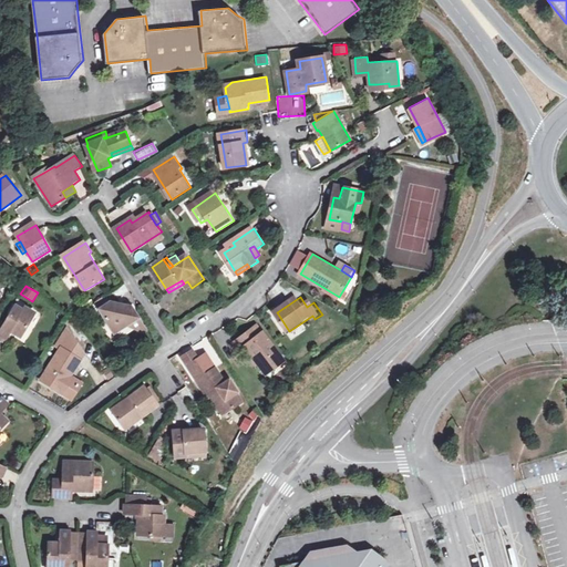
[(125,327),(138,318),(140,318),(133,307),(111,302),(100,309),(116,332),(125,327)]
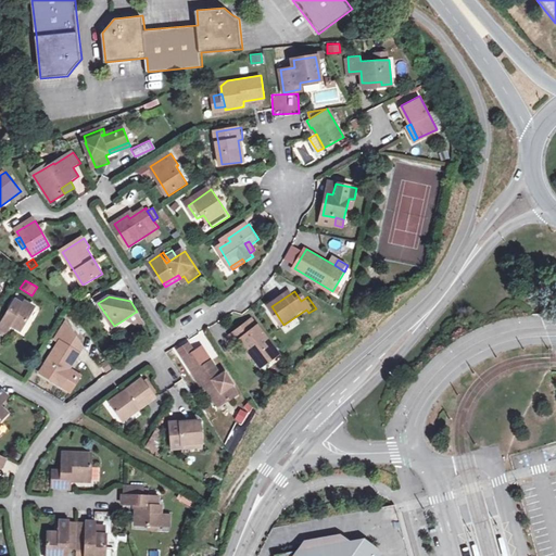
[(0,332),(4,335),(11,325),(20,330),(34,308),(24,302),(22,305),(15,301),(0,324),(0,332)]
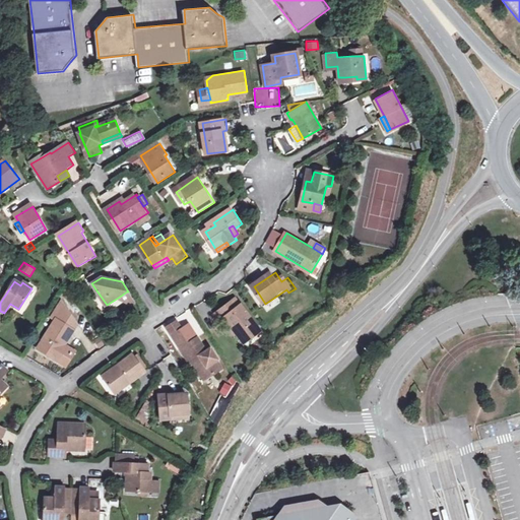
[(132,298),(127,291),(115,300),(124,303),(132,298)]
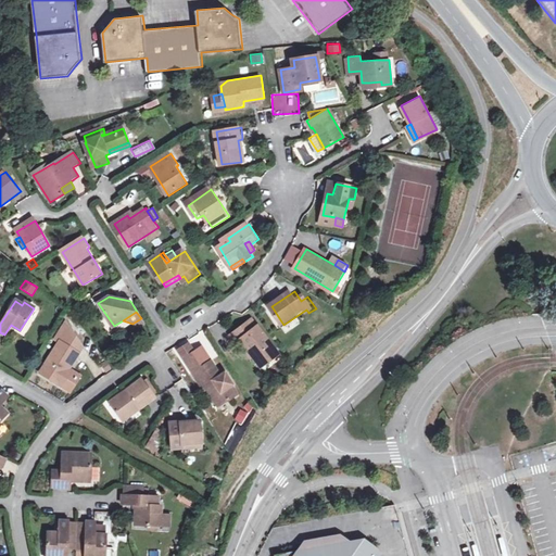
[(256,318),(252,320),(257,329),(261,326),(256,318)]
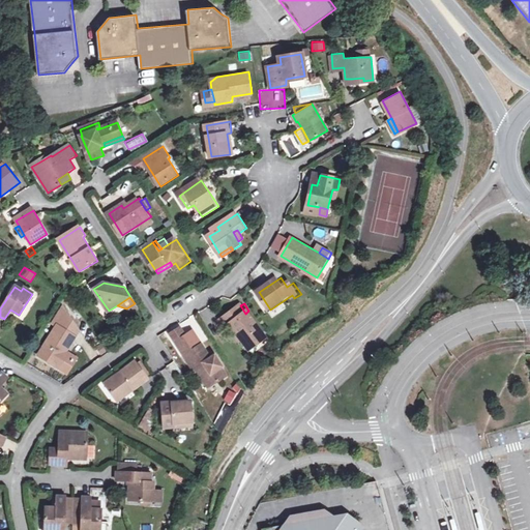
[(245,314),(240,305),(222,318),(227,325),(231,323),(246,347),(264,335),(248,311),(245,314)]
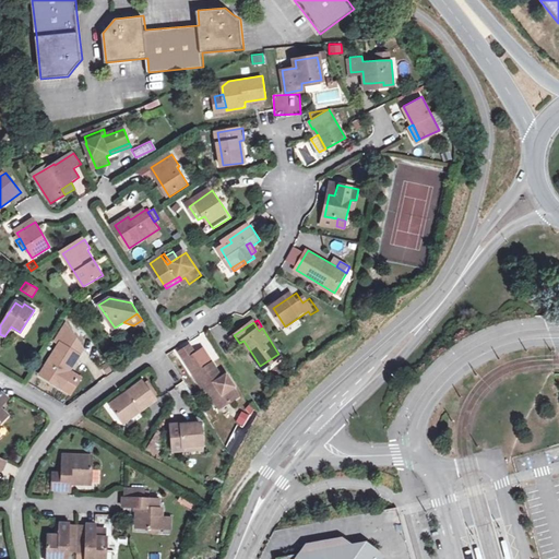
[(58,340),(64,343),(71,332),(67,325),(58,340)]
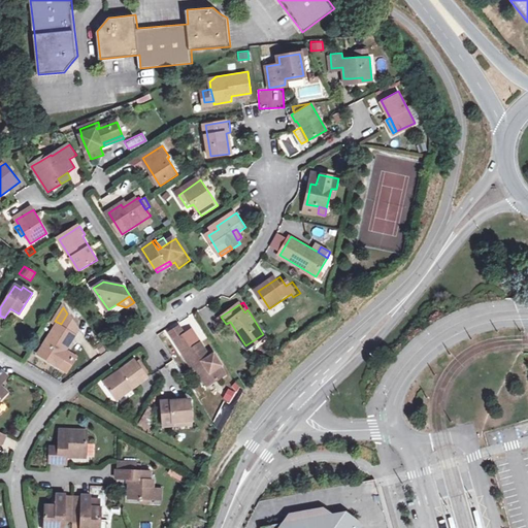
[(66,358),(68,354),(80,332),(67,314),(61,324),(41,357),(70,374),(79,360),(70,356),(68,360),(66,358)]
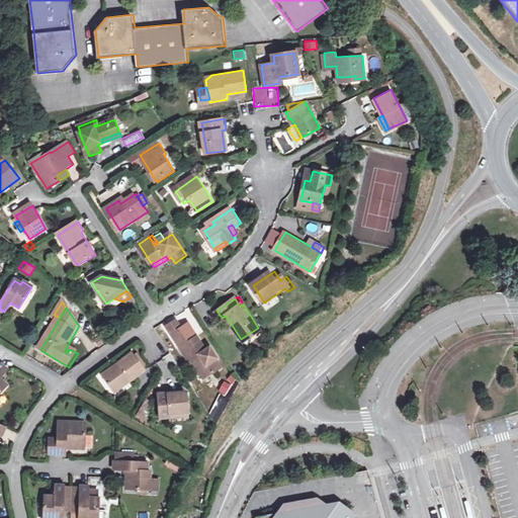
[(192,323),(189,325),(197,338),(200,336),(192,323)]
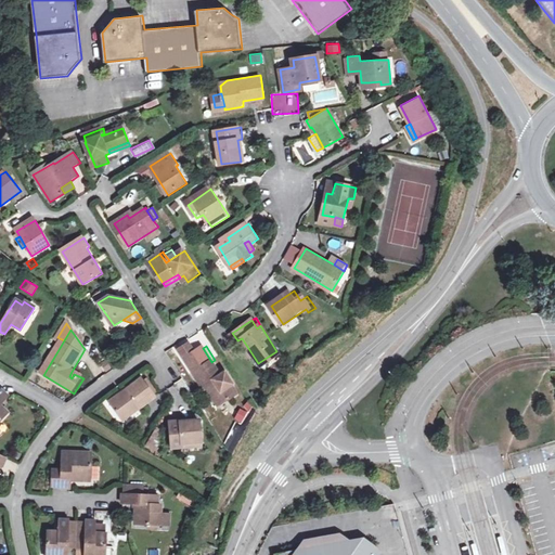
[(204,368),(197,372),(207,387),(208,386),(211,384),(215,389),(213,391),(222,407),(240,395),(234,386),(236,384),(229,372),(224,374),(215,360),(211,362),(203,348),(195,353),(204,368)]
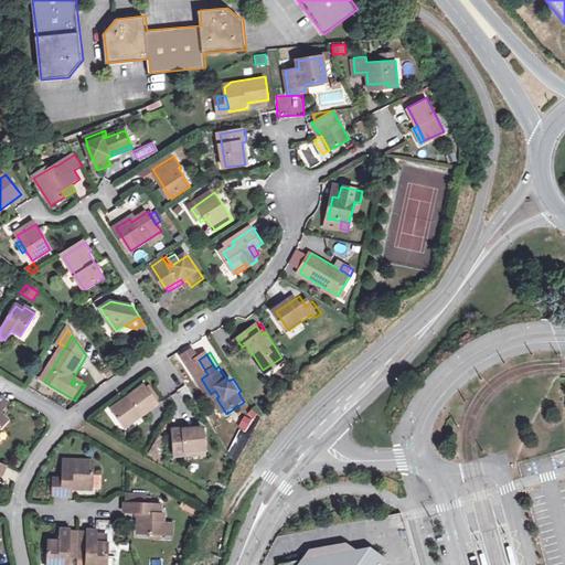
[(285,361),(281,358),(263,370),(265,374),(285,361)]
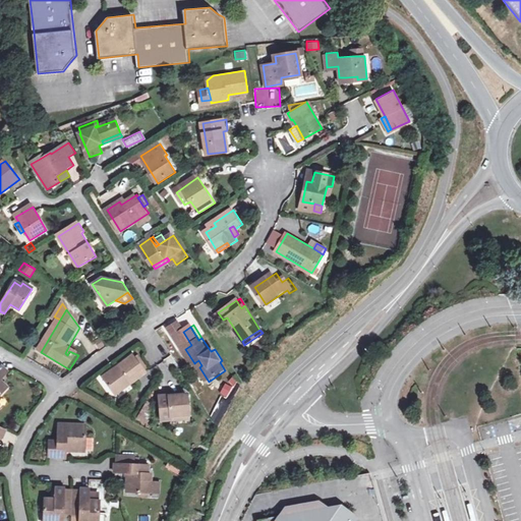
[(176,336),(185,349),(191,345),(183,332),(176,336)]
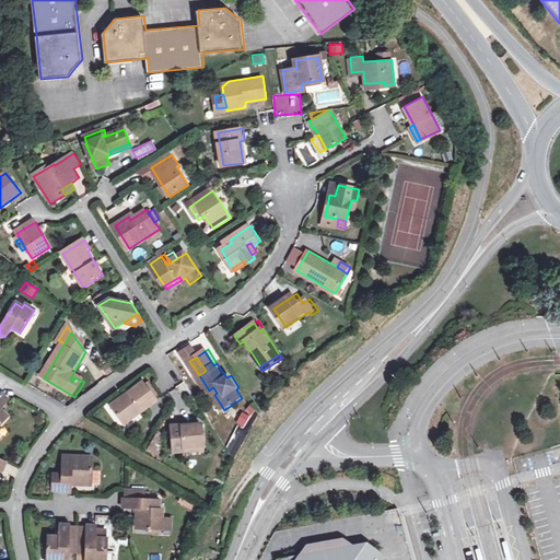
[(116,406),(127,422),(147,408),(148,411),(162,401),(149,383),(116,406)]
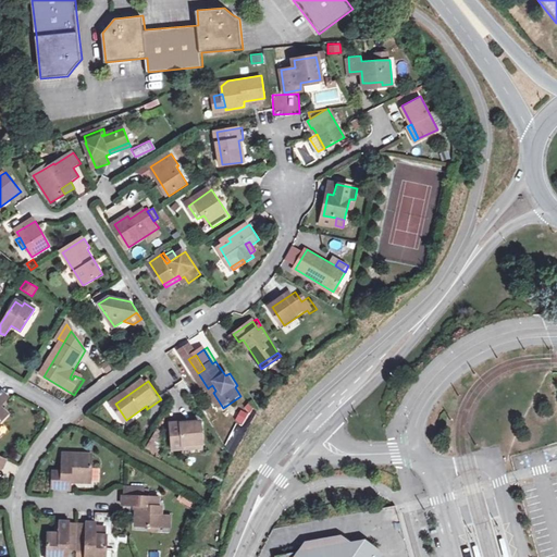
[(128,423),(147,409),(146,406),(126,420),(128,423)]
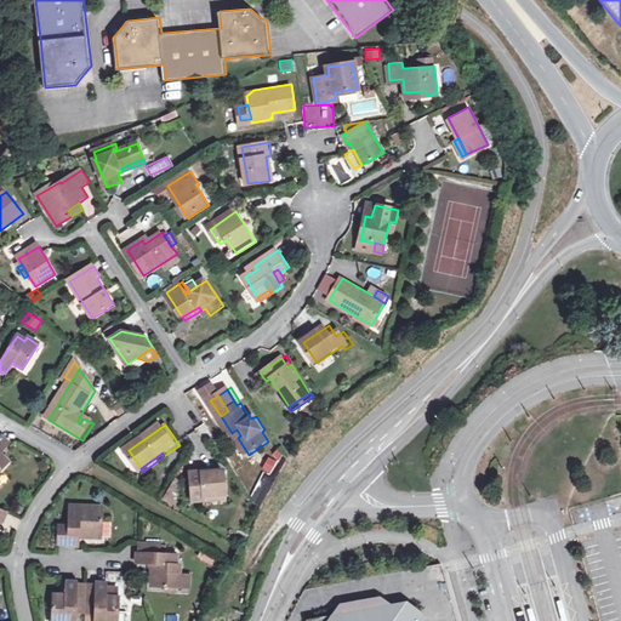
[(195,501),(208,501),(208,495),(228,496),(228,472),(208,473),(208,471),(195,471),(195,501)]
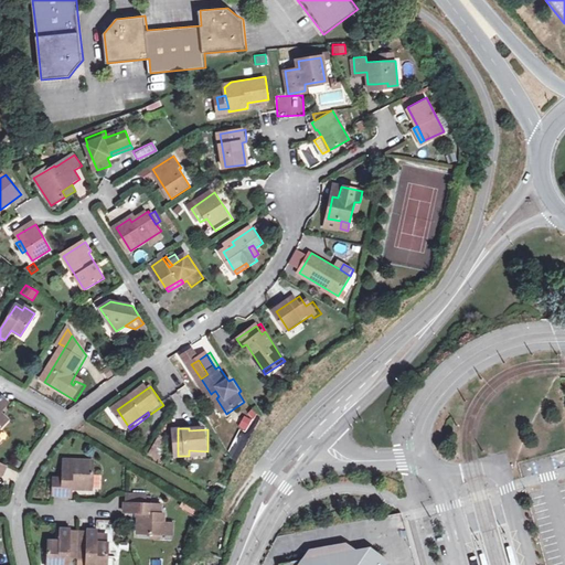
[(64,475),(63,487),(63,496),(72,496),(73,483),(75,483),(75,487),(81,487),(81,489),(94,490),(95,461),(64,460),(64,475)]
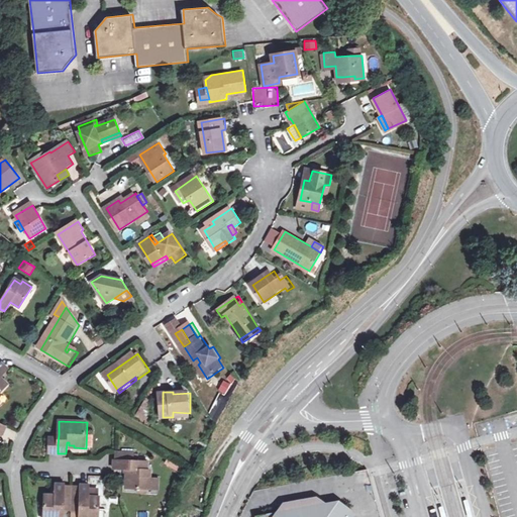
[(49,445),(58,445),(59,434),(58,433),(50,433),(49,445)]
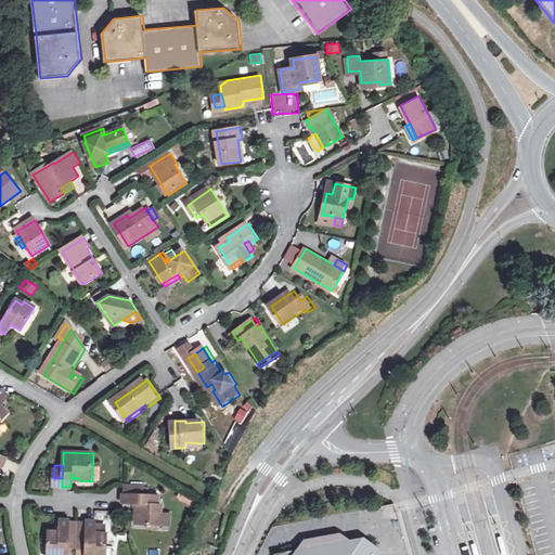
[(165,525),(166,514),(162,513),(163,505),(158,504),(158,495),(123,493),(123,503),(137,504),(137,524),(165,525)]
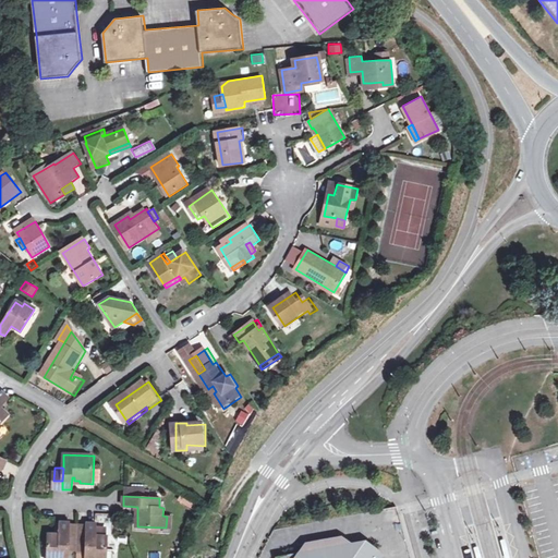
[(70,552),(71,523),(71,522),(62,521),(61,534),(50,533),(49,557),(60,557),(61,556),(70,556),(70,552)]
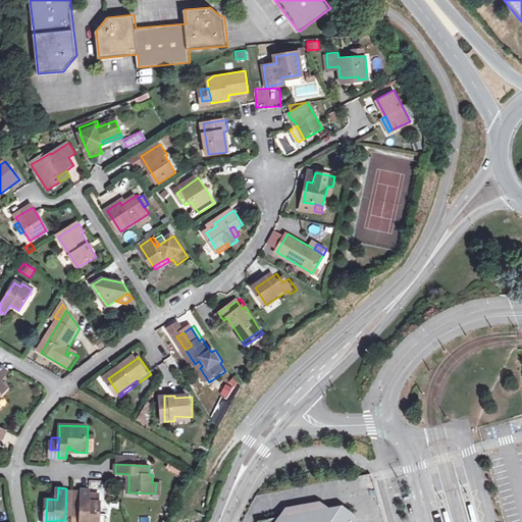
[(83,490),(73,490),(72,517),(82,517),(82,521),(88,521),(100,521),(102,501),(100,501),(91,501),(91,492),(91,489),(83,488),(83,490)]
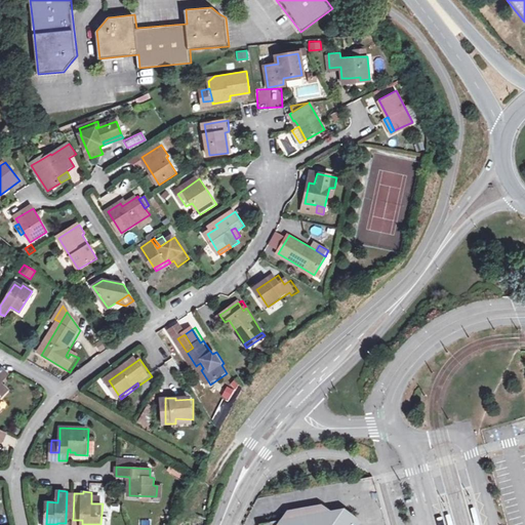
[(91,503),(101,503),(101,495),(91,495),(91,503)]
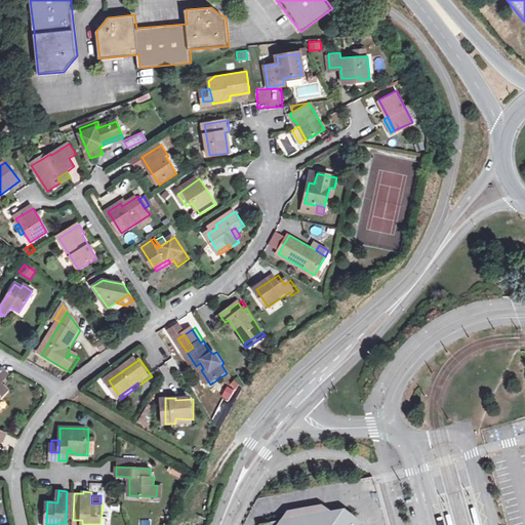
[(278,519),(277,519),(273,524),(357,524),(357,518),(341,507),(278,519)]
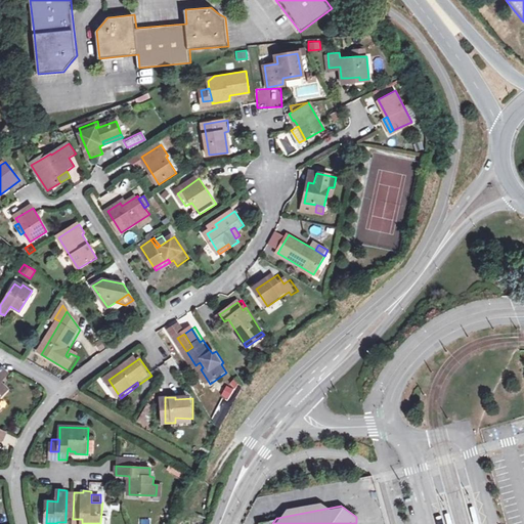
[(476,523),(472,508),(468,509),(472,523),(476,523)]
